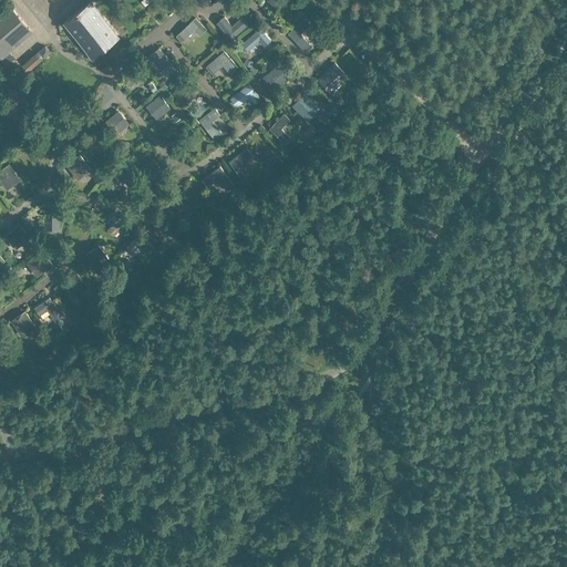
[(92,0),(90,0),(63,21),(92,59),(120,37),(92,0)]
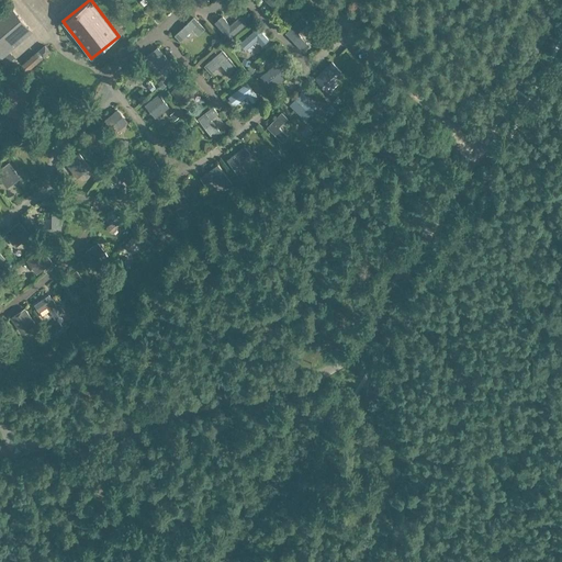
[(161,0),(147,0),(150,3),(145,10),(152,17),(165,3),(161,0)]
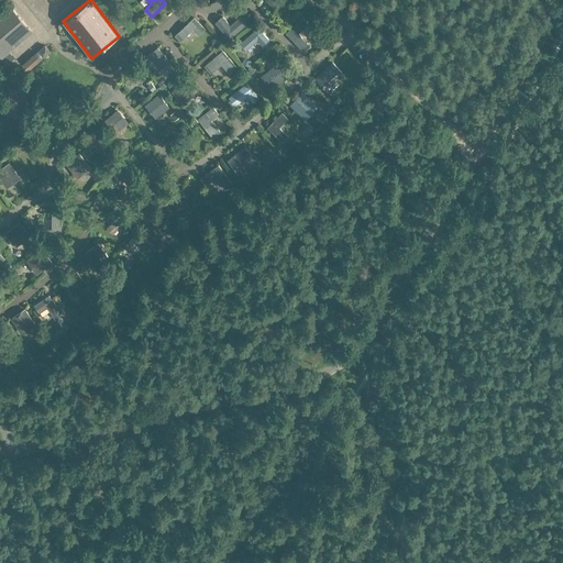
[(0,59),(33,31),(9,3),(0,11),(0,59)]
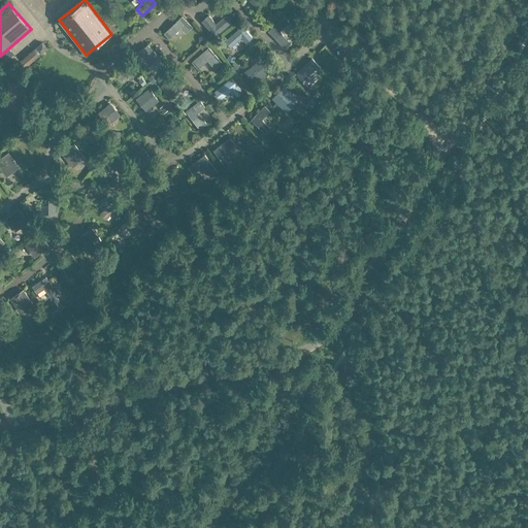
[(209,14),(202,21),(216,35),(231,22),(225,14),(216,23),(209,14)]
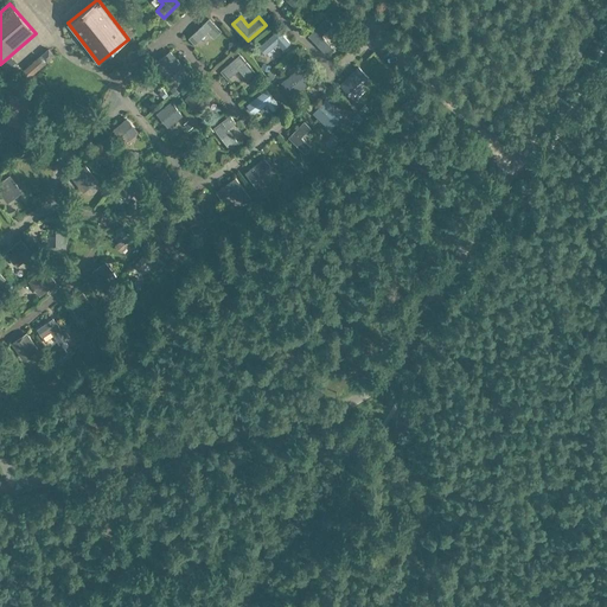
[(210,18),(189,38),(195,44),(210,31),(215,36),(221,30),(216,25),(210,18)]
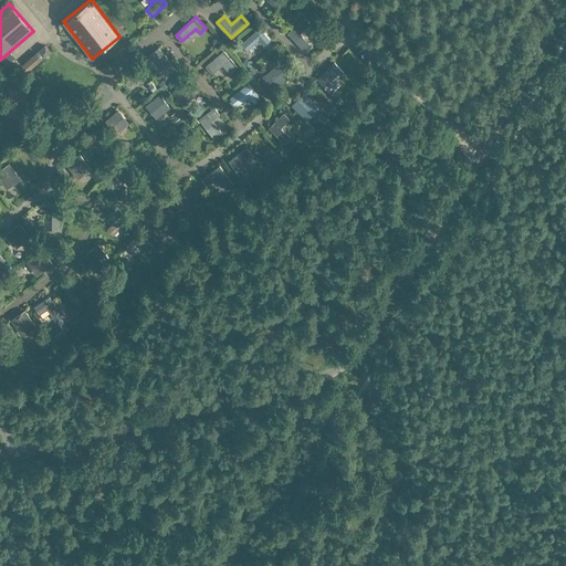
[(260,28),(242,44),(248,51),(259,41),(264,46),(271,40),(260,28)]
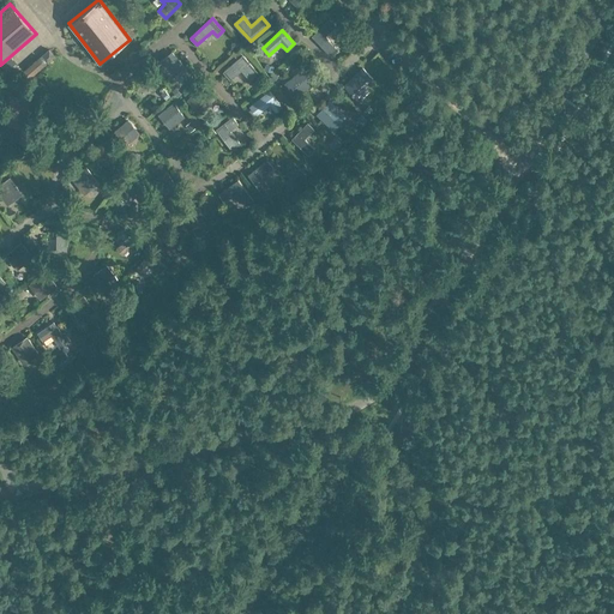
[(55,56),(49,49),(42,55),(48,62),(55,56)]
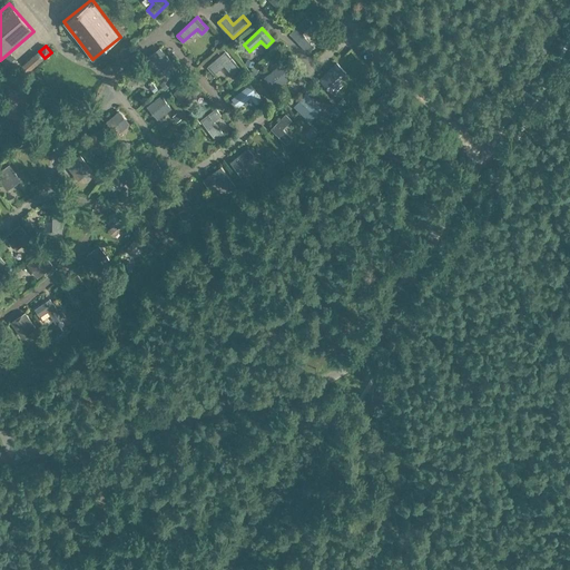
[(170,60),(158,46),(147,56),(158,70),(170,60)]
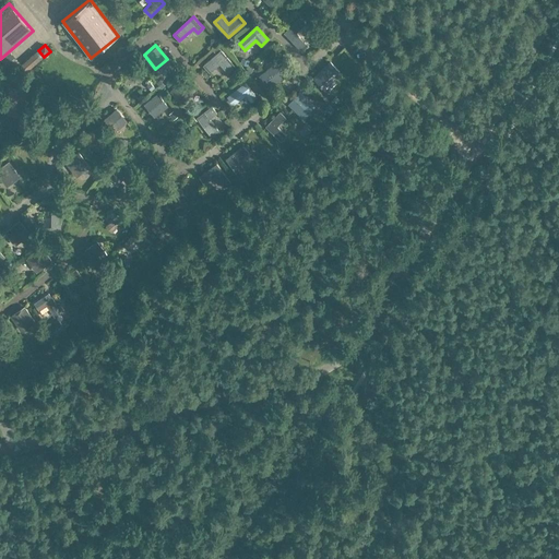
[(209,72),(219,63),(227,72),(235,66),(221,49),(203,66),(209,72)]
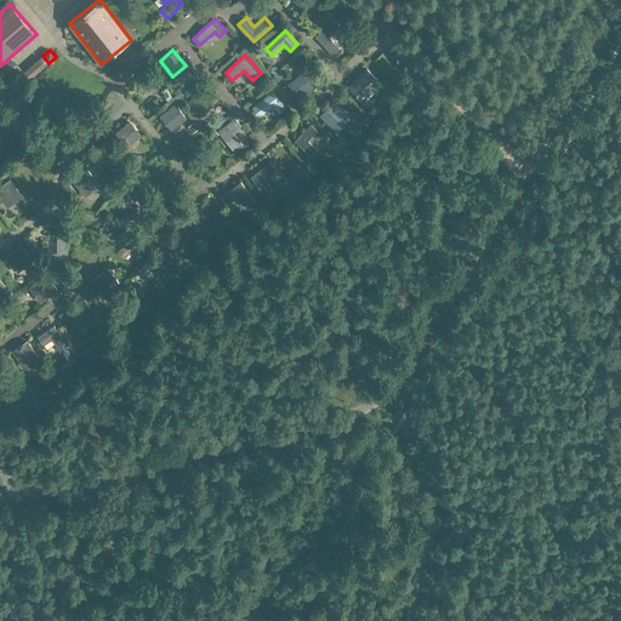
[(29,67),(22,73),(29,81),(36,75),(35,73),(35,74),(29,67)]
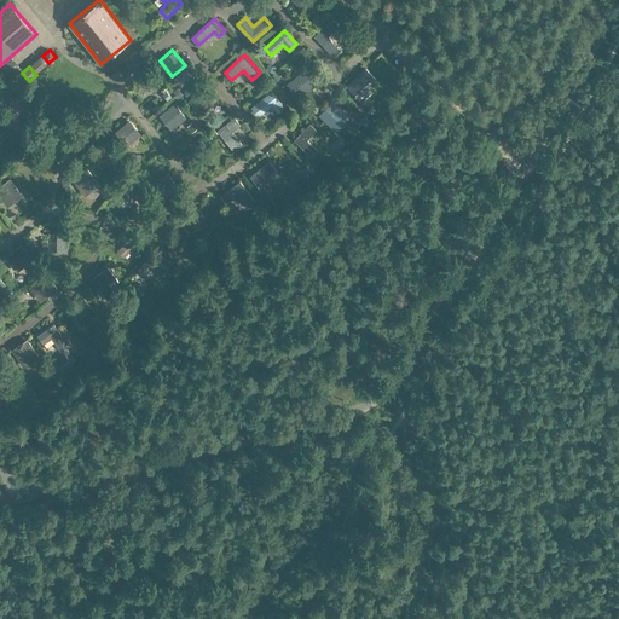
[(365,68),(346,86),(363,103),(372,92),(369,88),(377,80),(365,68)]
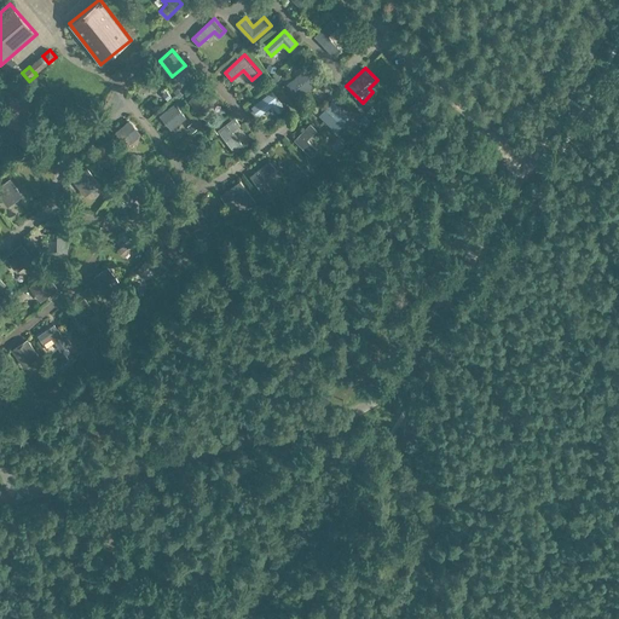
[(305,69),(287,84),(298,98),(317,84),(305,69)]
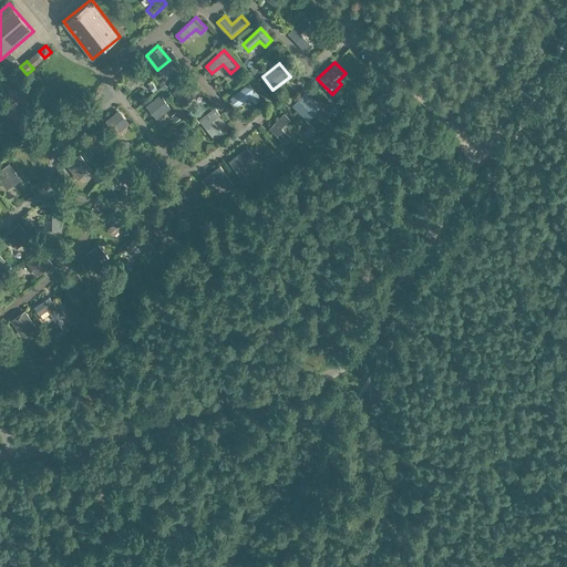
[(173,91),(185,103),(196,92),(184,80),(173,91)]
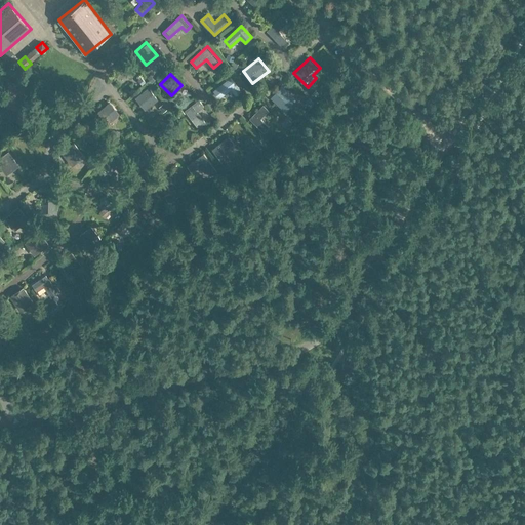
[(231,77),(213,90),(219,98),(231,89),(236,95),(241,91),(236,84),(237,84),(231,77)]
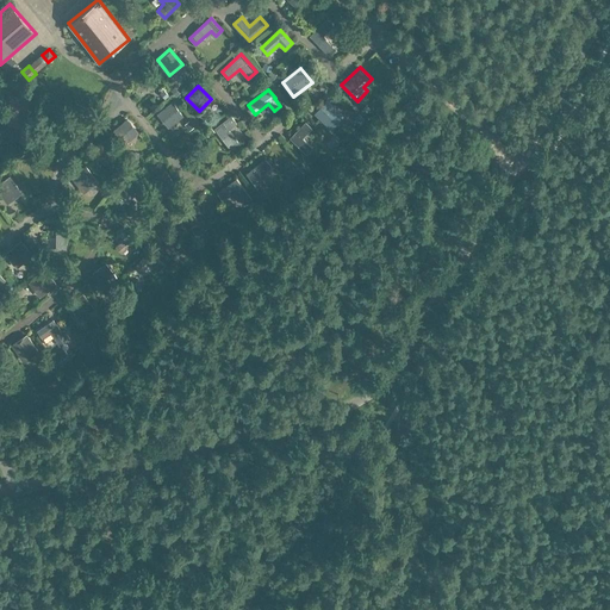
[(11,98),(10,110),(10,123),(10,125),(27,126),(29,118),(31,119),(32,99),(11,98)]
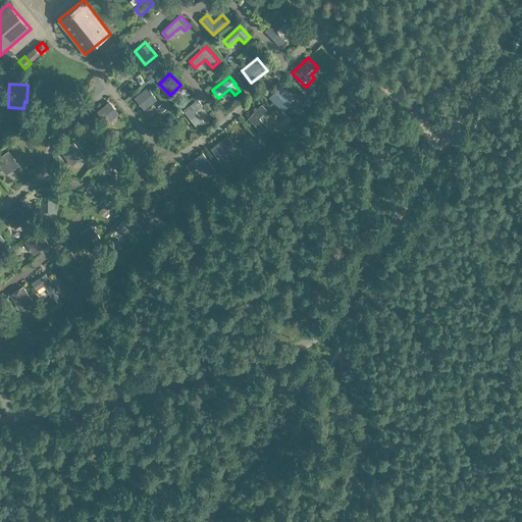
[(145,108),(156,99),(147,86),(135,95),(145,108)]
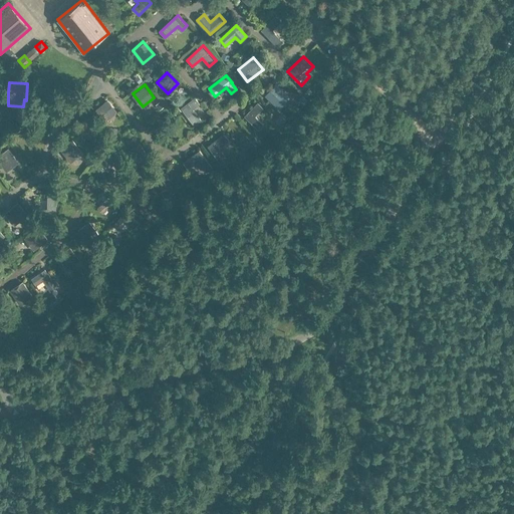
[(275,84),(265,95),(279,108),(285,103),(289,97),(275,84)]
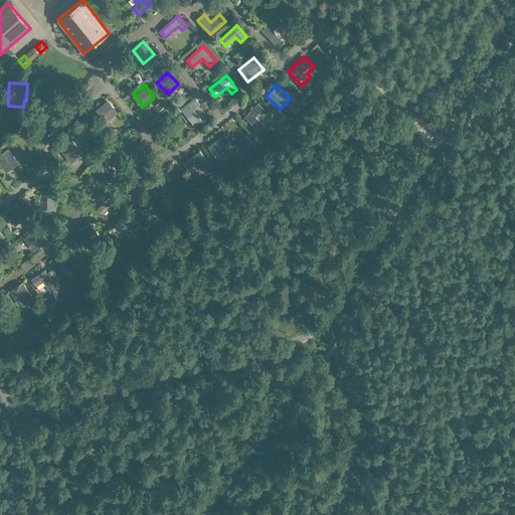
[(56,93),(26,118),(44,140),(71,111),(56,93)]
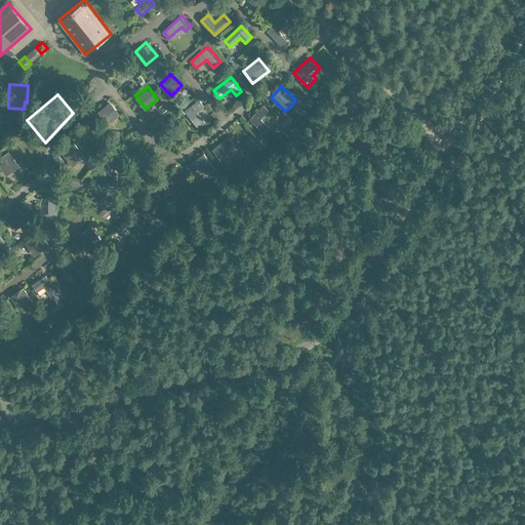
[(197,111),(204,105),(198,97),(185,109),(198,126),(205,120),(197,111)]
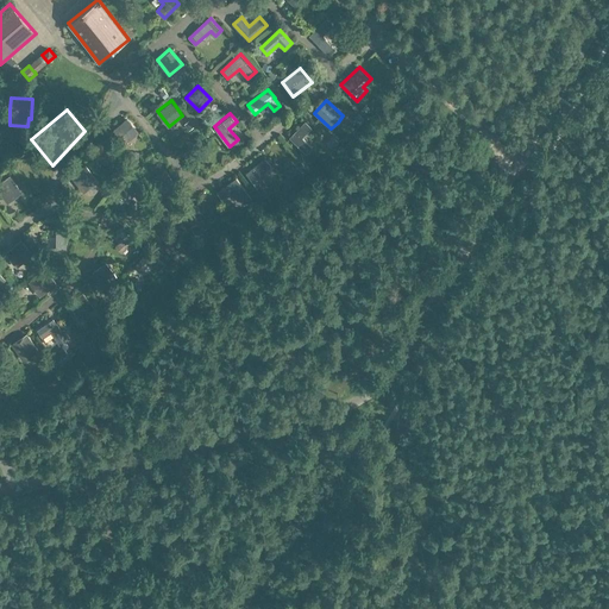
[(126,117),(114,127),(112,130),(125,143),(138,131),(126,117)]
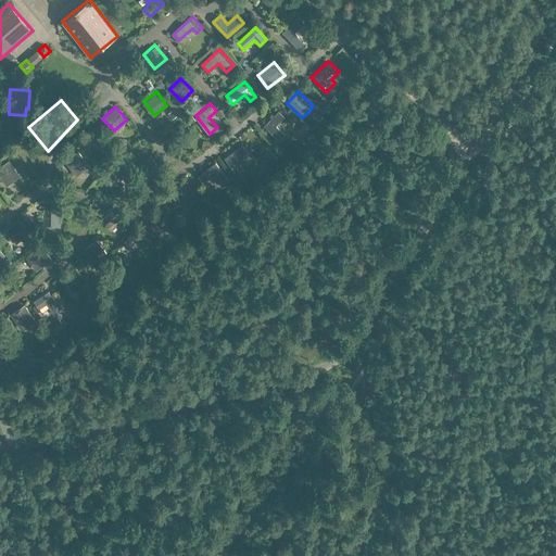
[(276,125),(279,122),(285,116),(278,111),(264,126),(279,140),(286,135),(276,126),(276,125)]
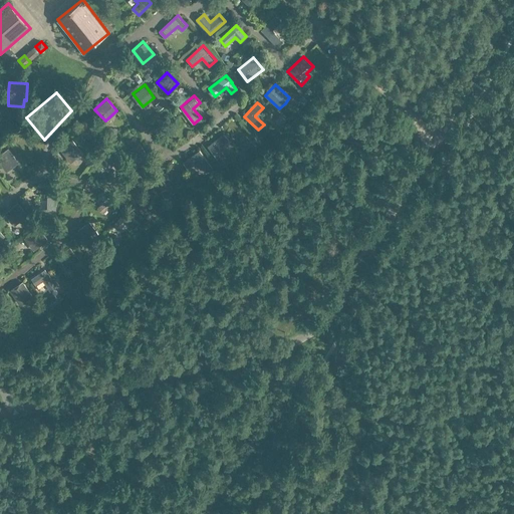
[(168,107),(144,125),(156,140),(166,148),(171,150),(177,149),(193,136),(168,107)]
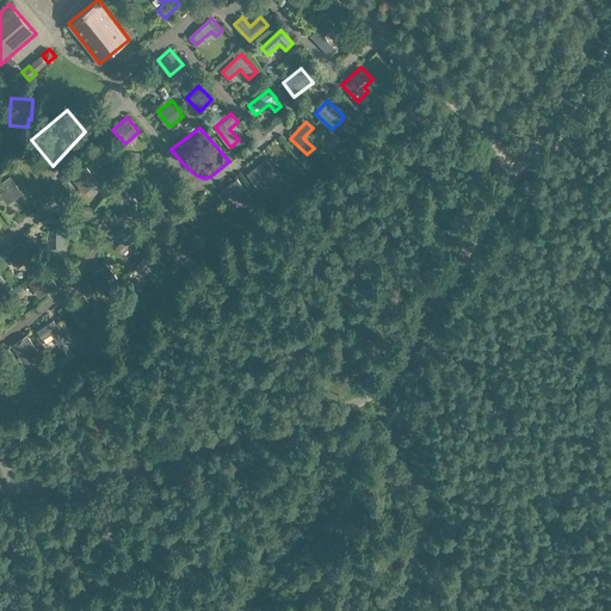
[(106,136),(100,141),(93,147),(105,161),(118,152),(106,136)]
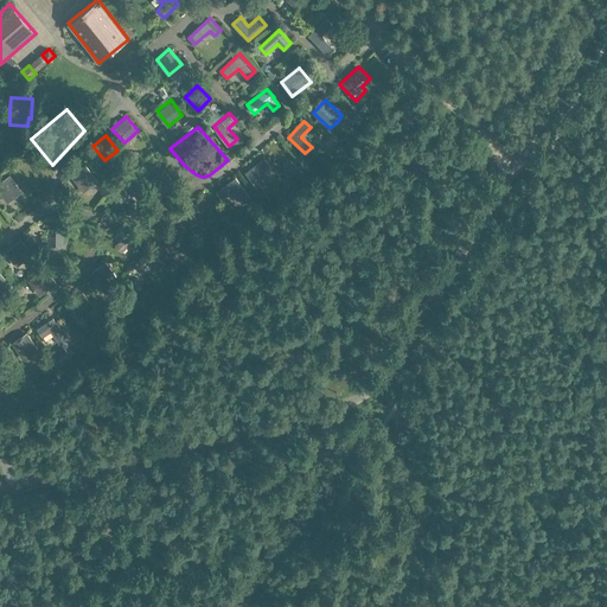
[(31,139),(5,160),(38,206),(52,165),(31,139)]
